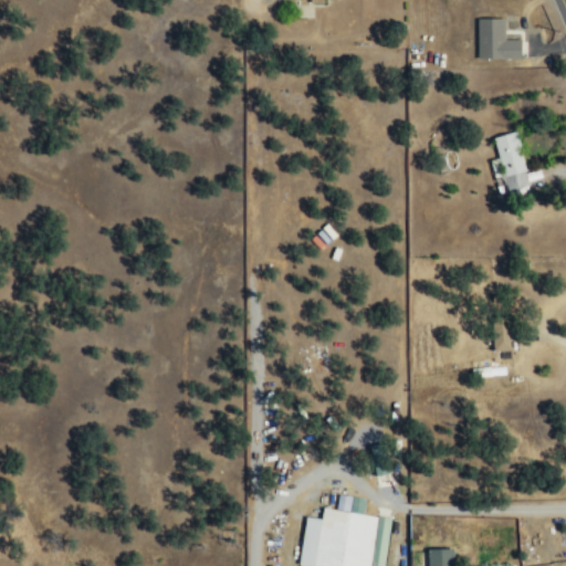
[(505,18),(478,18),(478,58),(521,58),(521,39),(504,39),(505,18)]
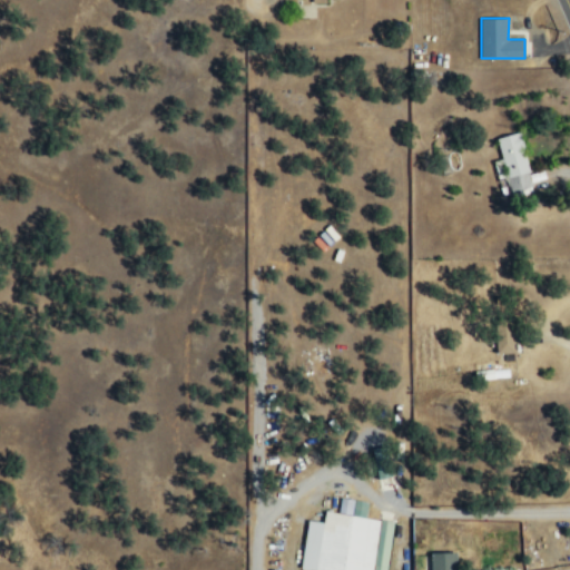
[(495,139),(512,193),(534,186),(518,133),(495,139)]
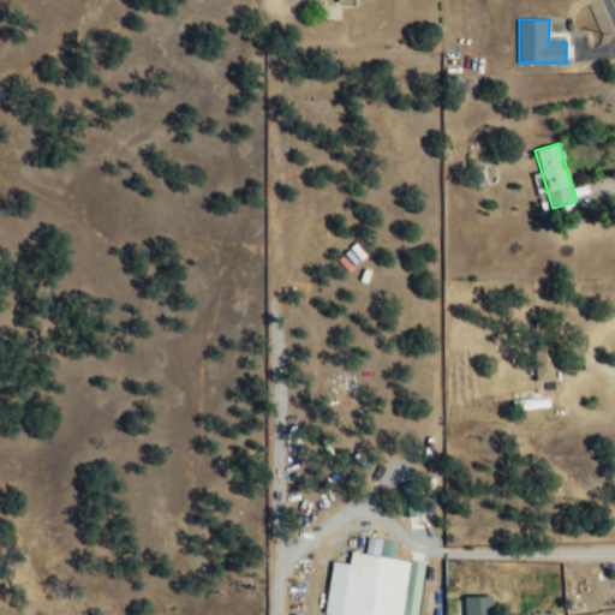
[(535,346),(539,382),(563,378),(559,344),(535,346)]
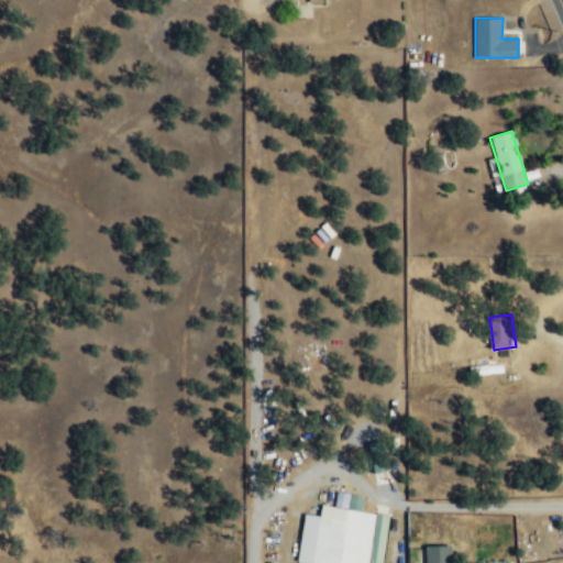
[(381,562),(387,515),(360,511),(362,496),(335,492),(333,507),(321,505),(319,516),(304,514),(298,562),(305,562),(381,562)]
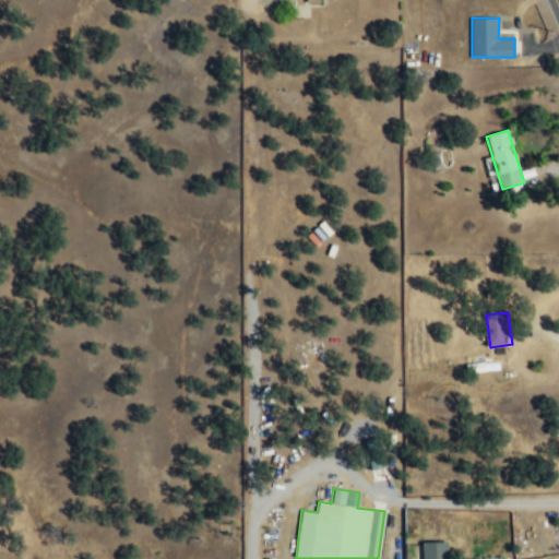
[(448,558),(449,542),(424,542),(423,558),(448,558)]
